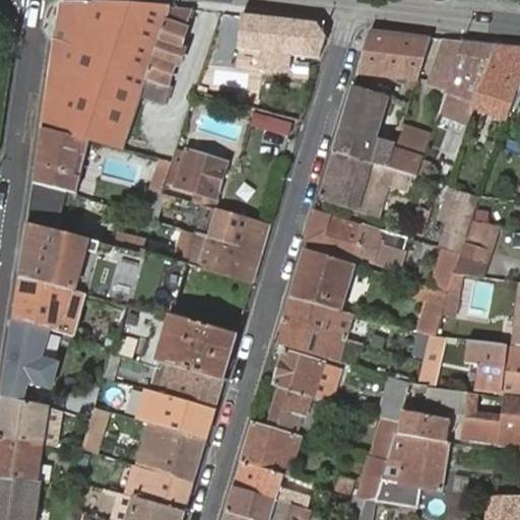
[(60,2),(42,127),(122,149),(141,93),(171,7),(60,2)]
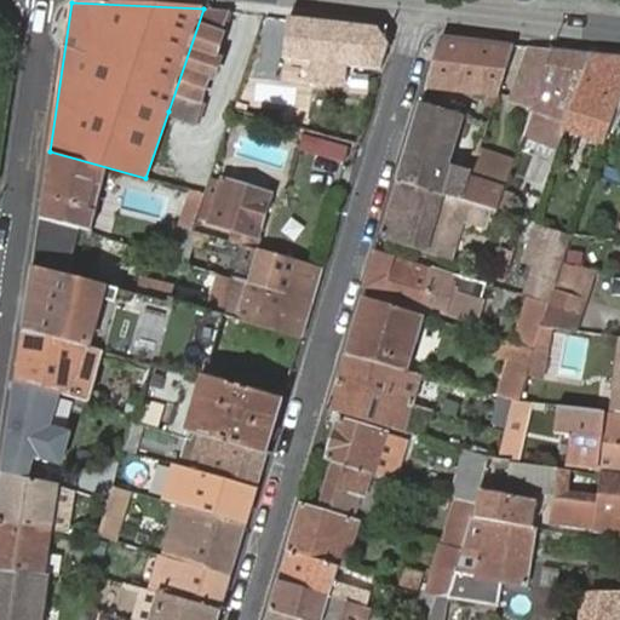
[(228,12),(204,9),(168,112),(194,120),(207,79),(214,81),(222,59),(216,57),(224,38),(219,36),(228,12)]
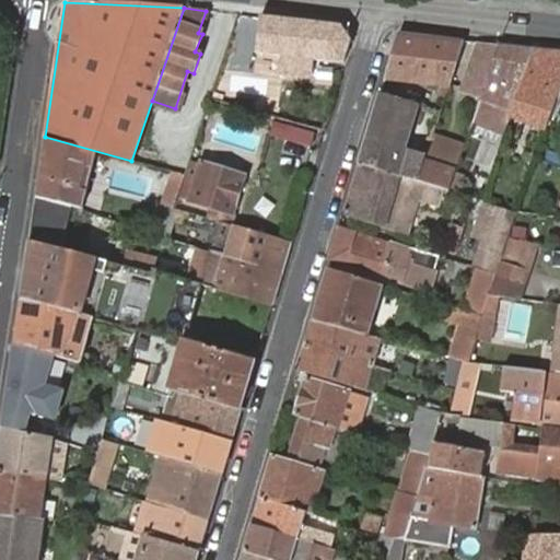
[(235,58),(244,60),(247,61),(256,36),(245,32),(235,58)]
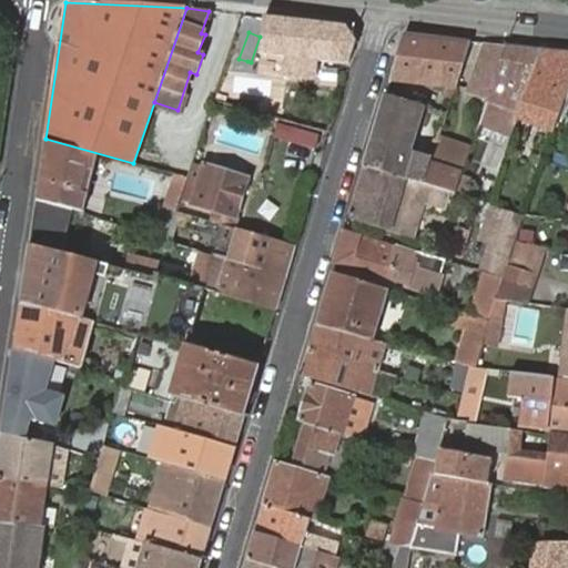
[(251,62),(247,61),(241,81),(244,83),(241,94),(266,103),(265,109),(281,113),(286,94),(283,94),(297,49),(260,37),(251,62)]
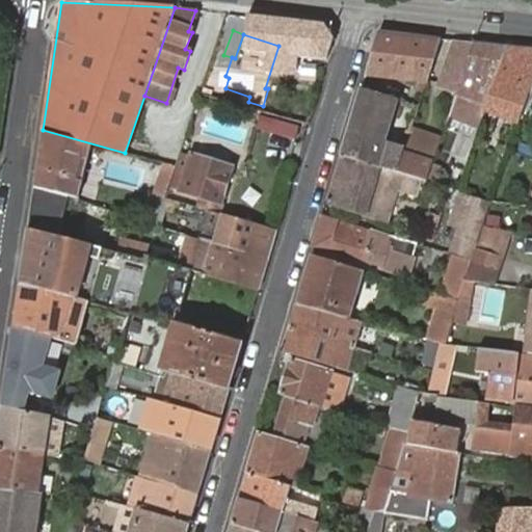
[(378,36),(367,75),(403,81),(402,86),(410,88),(411,81),(428,84),(442,43),(378,36)]
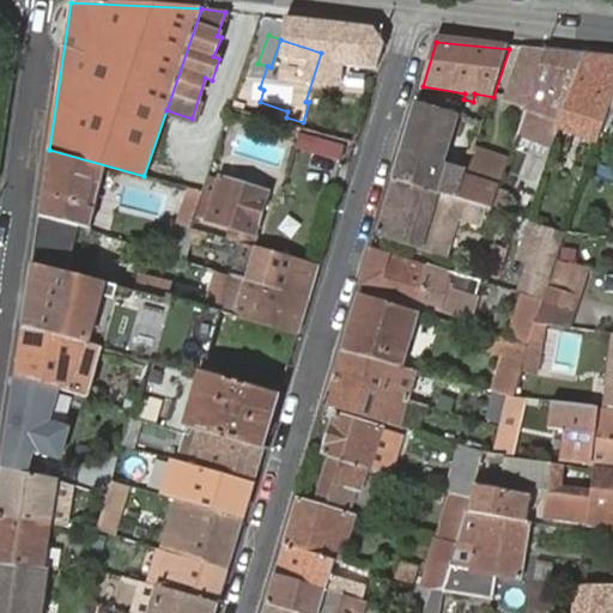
[(548,53),(525,50),(507,107),(527,113),(548,53)]
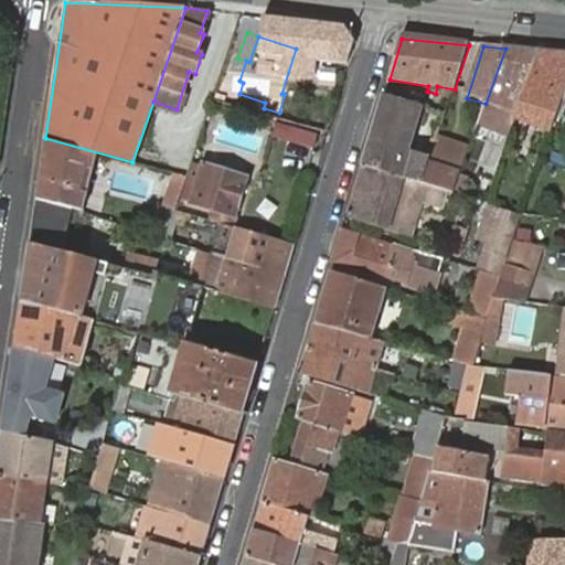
[(521,108),(541,52),(505,49),(486,104),(511,112),(510,116),(518,118),(521,108)]
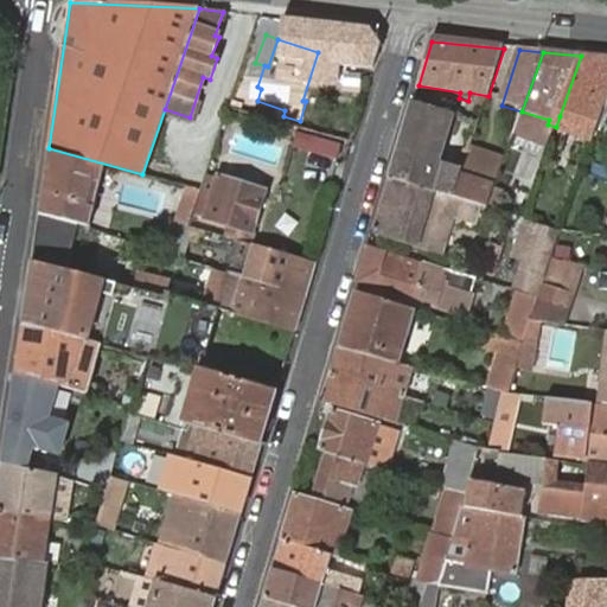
[(606,58),(581,56),(560,116),(586,123),(583,132),(596,136),(606,109),(606,107),(606,58)]
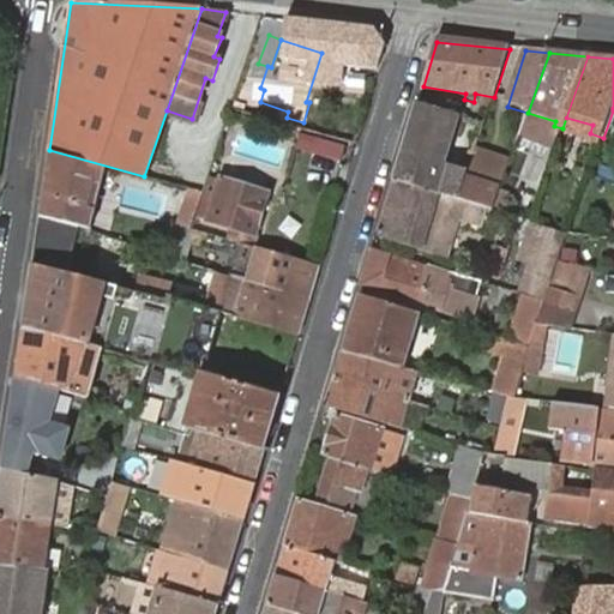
[(461,119),(417,106),(395,182),(459,202),(467,178),(443,169),(461,119)]
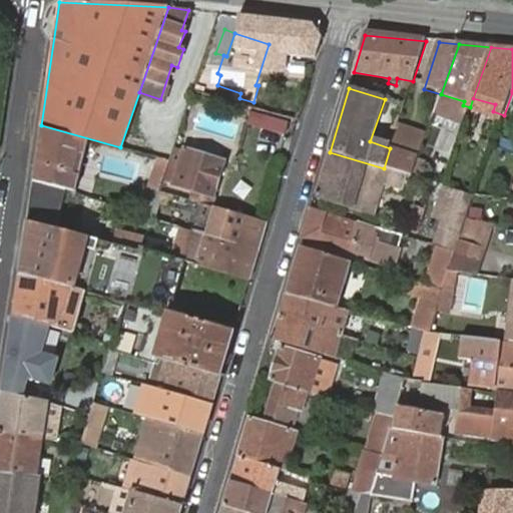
[(412,176),(427,134),(399,123),(390,148),(384,168),(407,175),(412,176)]
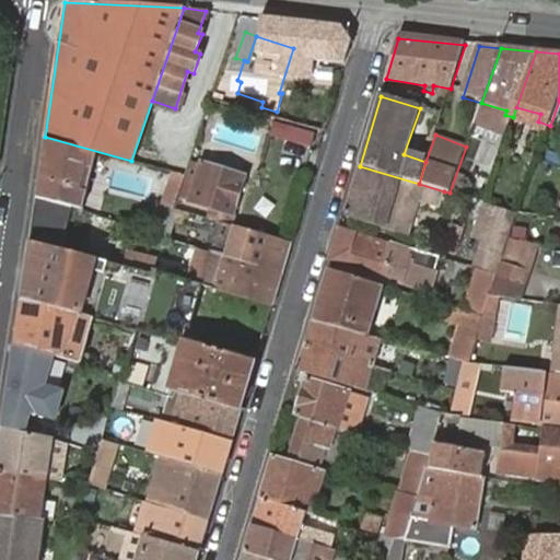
[(97,155),(44,140),(35,199),(72,210),(82,213),(97,155)]
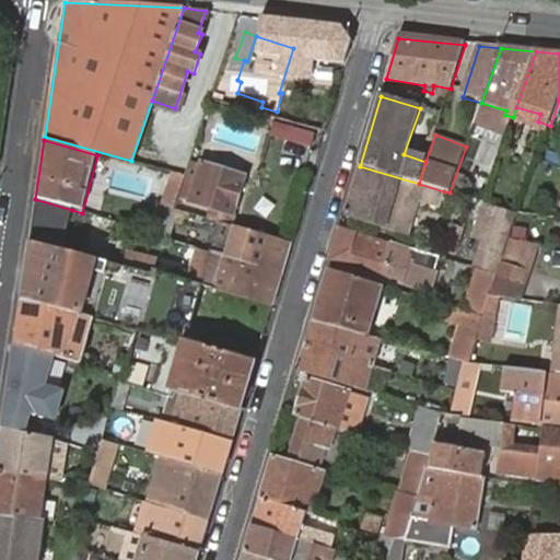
[(231,225),(246,176),(200,163),(187,160),(175,197),(189,202),(186,212),(221,222),(231,225)]
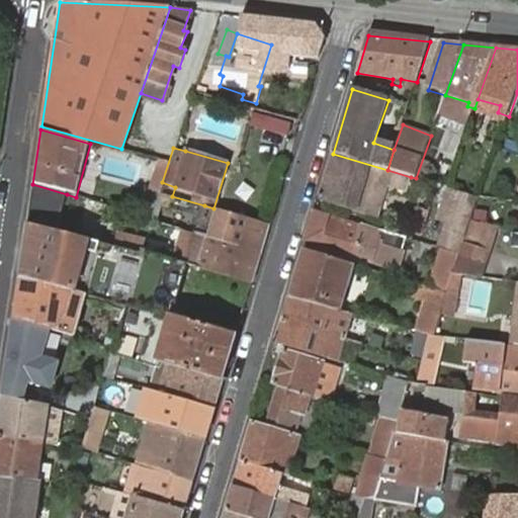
[(411,177),(387,170),(333,154),(320,196),(370,212),(379,213),(386,187),(405,194),(411,177)]
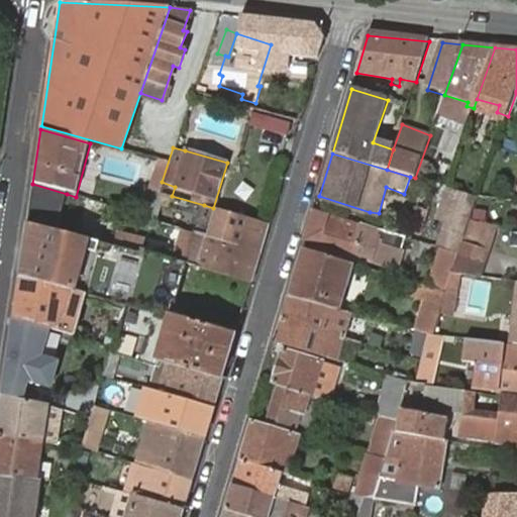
[(436,183),(436,184),(433,194),(442,197),(437,215),(449,219),(441,243),(456,247),(476,196),(446,186),(446,185),(436,183)]
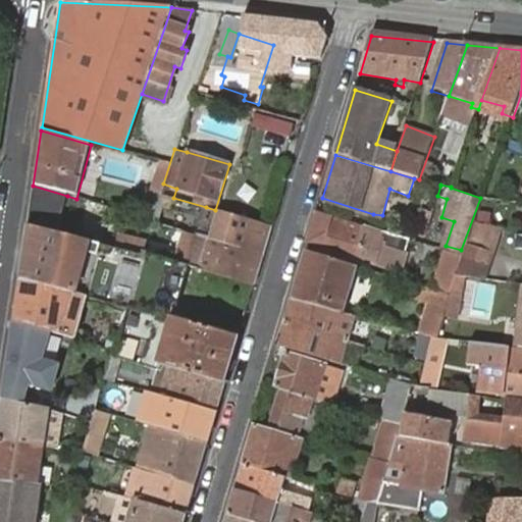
[(33,186),(27,224),(56,232),(67,196),(33,186)]
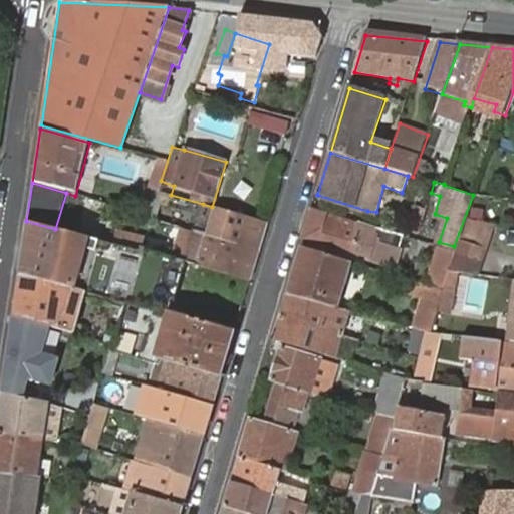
[(137,184),(129,212),(141,215),(149,188),(137,184)]
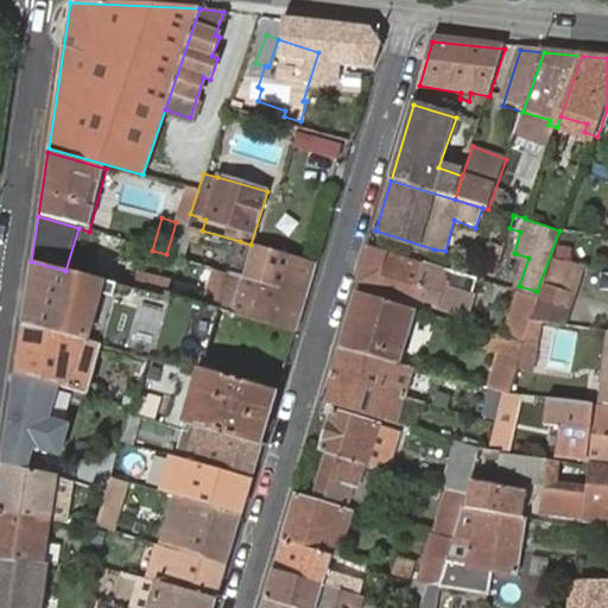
[(166,254),(184,261),(195,228),(176,222),(166,254)]
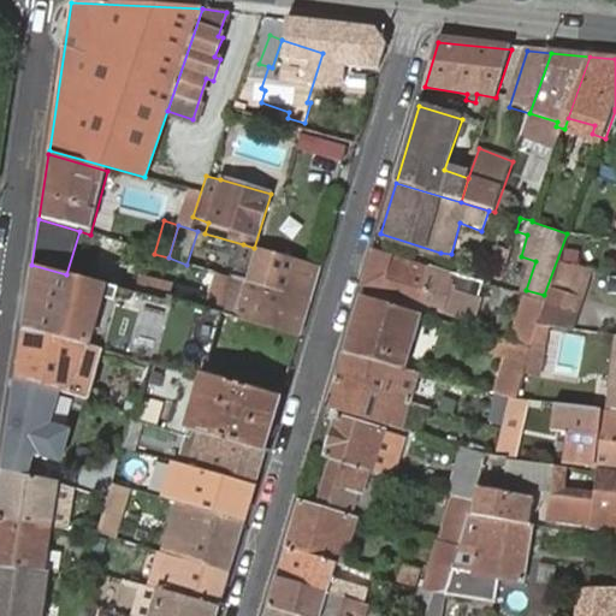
[(309,301),(319,267),(254,248),(243,244),(232,278),(309,301)]
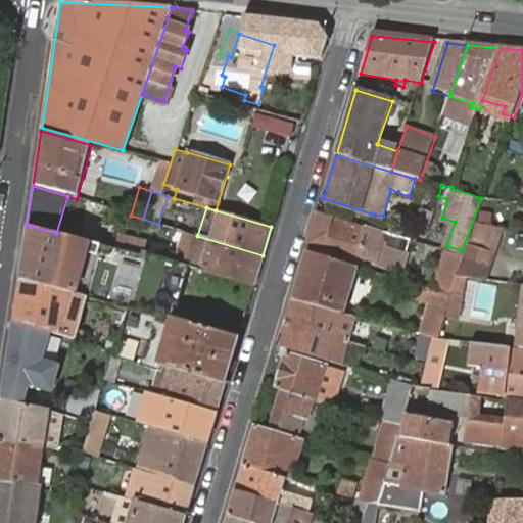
[(426,237),(433,212),(421,209),(414,233),(426,237)]
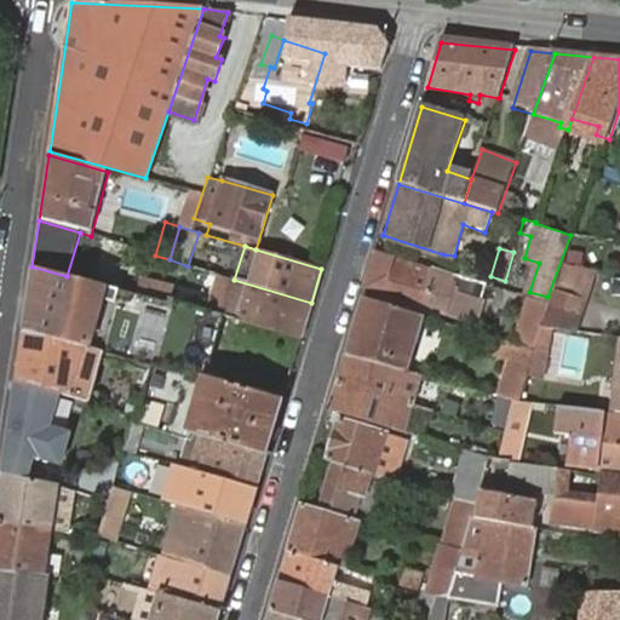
[(472,322),(484,282),(378,250),(367,285),(443,309),(442,314),(472,322)]
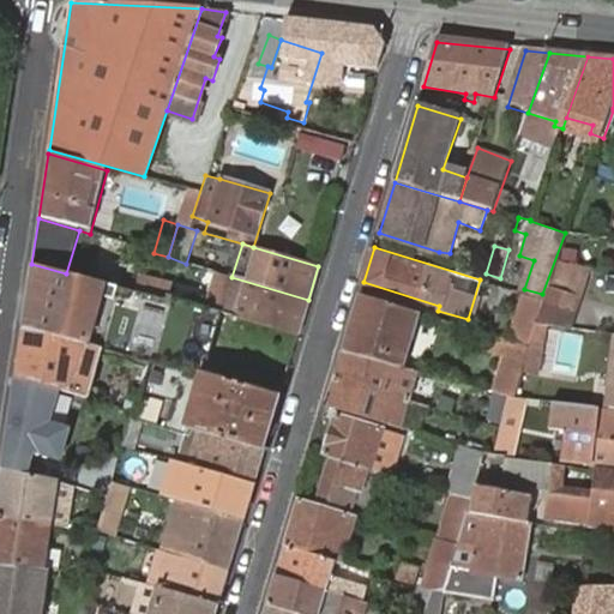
[(554,275),(548,290),(575,296),(581,266),(559,263),(558,265),(554,275)]
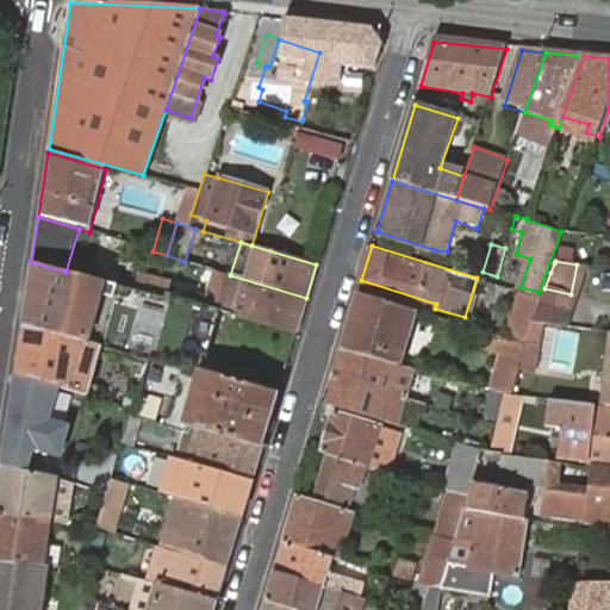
[(195,427),(262,446),(279,391),(271,388),(275,372),(231,359),(242,319),(209,309),(166,294),(170,280),(136,269),(129,290),(66,272),(31,262),(22,325),(100,346),(148,358),(135,417),(142,419),(184,434),(185,434),(187,424),(195,427)]
